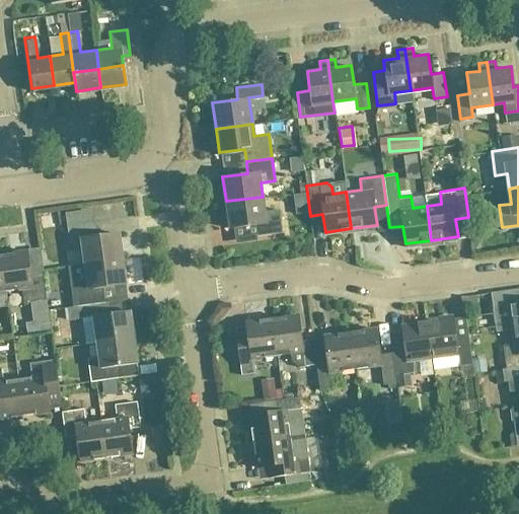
[(265,210),(263,197),(226,201),(229,226),(255,223),(256,234),(282,231),(279,208),(265,210)]
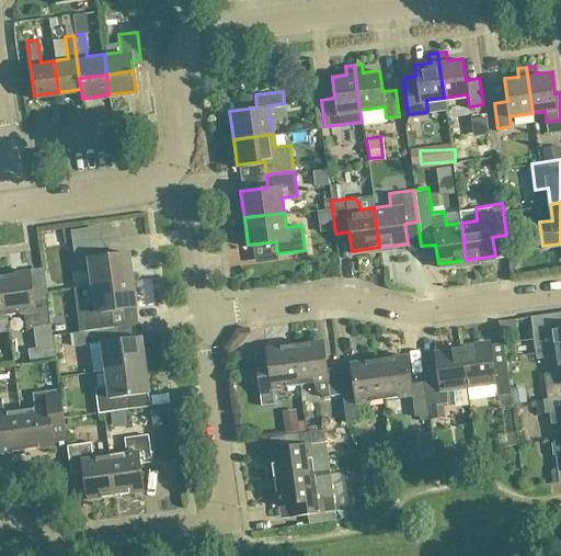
[(92,284),(130,279),(127,252),(102,257),(100,239),(72,242),(76,270),(90,268),(92,284)]
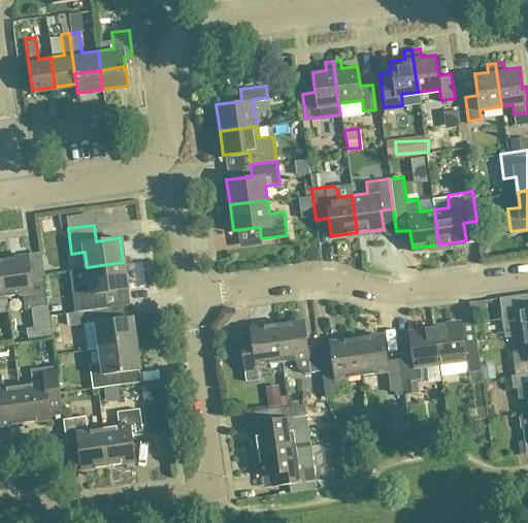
[(125,255),(147,257),(150,236),(127,234),(125,255)]
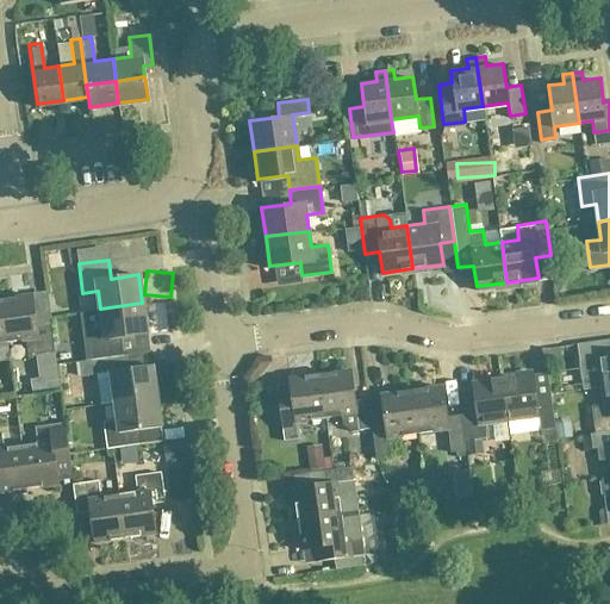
[(2,299),(7,341),(26,338),(27,355),(55,352),(50,322),(36,323),(32,294),(2,299)]
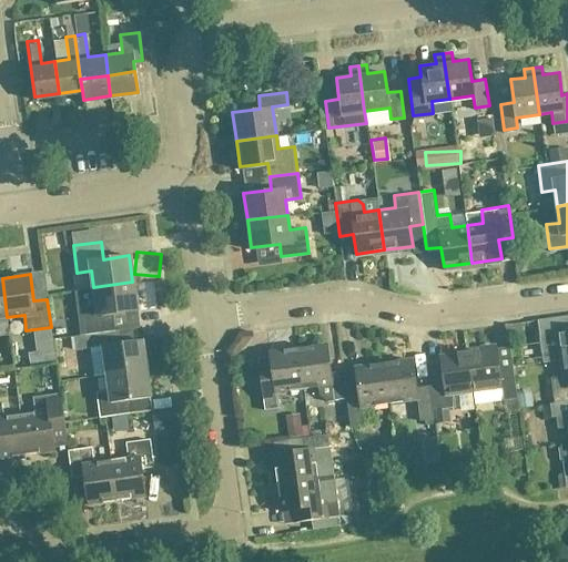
[(132,282),(93,287),(95,304),(82,306),(85,333),(113,329),(111,313),(137,309),(132,282)]
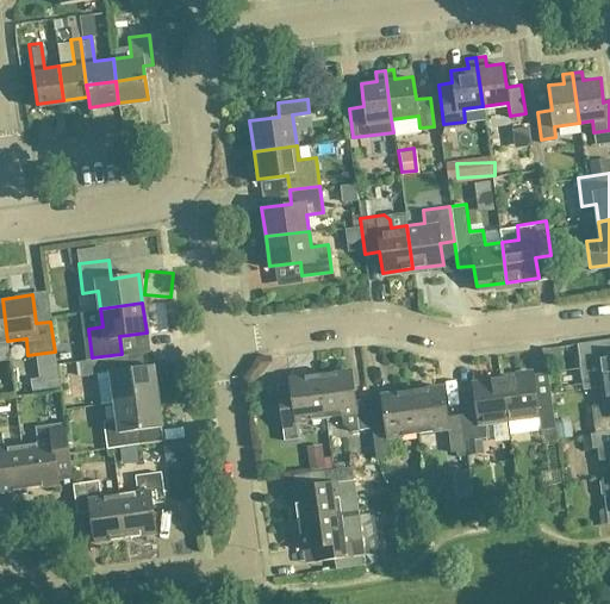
[(584,387),(603,385),(609,383),(609,336),(577,341),(584,387)]
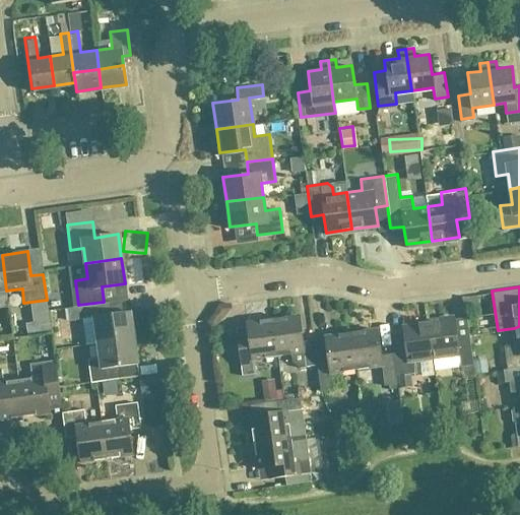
[(70,319),(80,318),(84,341),(96,340),(96,341),(132,336),(128,311),(111,313),(109,301),(104,302),(78,305),(68,307),(70,319)]
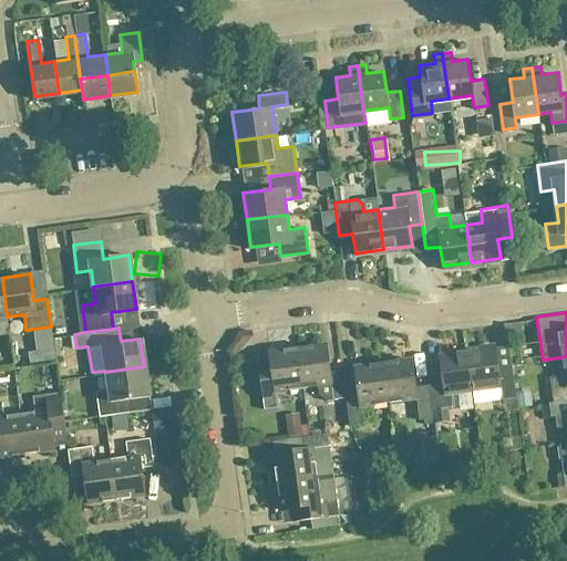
[(325,398),(331,397),(344,396),(344,395),(340,369),(328,371),(325,343),(296,346),(301,385),(316,384),(317,393),(325,398)]
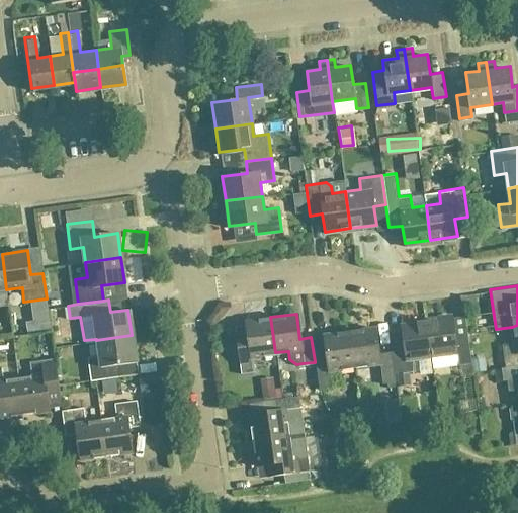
[(426,320),(431,355),(456,352),(457,364),(471,362),(467,332),(453,334),(451,317),(448,317),(447,315),(436,316),(436,319),(426,320)]
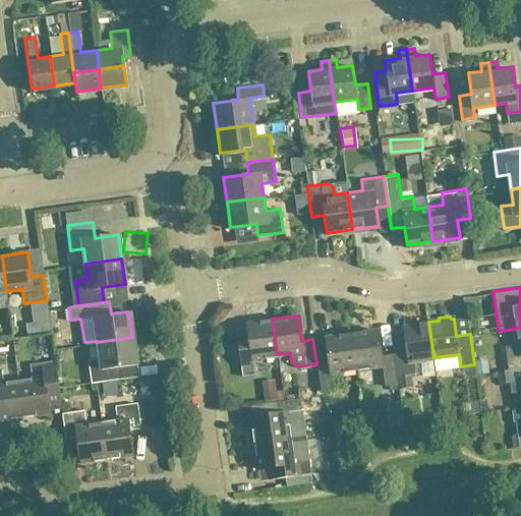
[(250,358),(277,354),(272,319),(246,323),(247,333),(236,335),(242,375),(253,374),(250,358)]
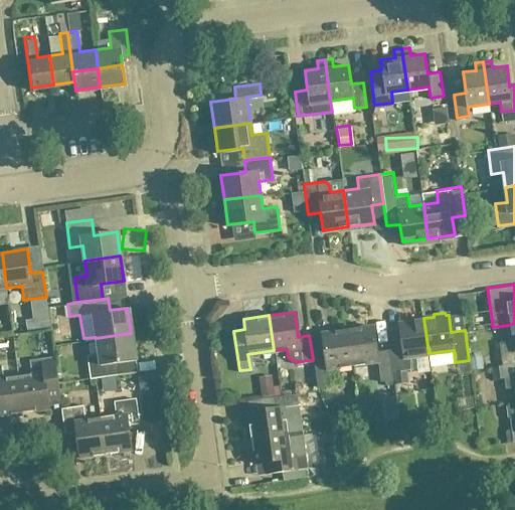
[(415,355),(428,353),(423,318),(396,322),(399,339),(387,341),(388,348),(392,370),(405,368),(417,367),(415,355)]
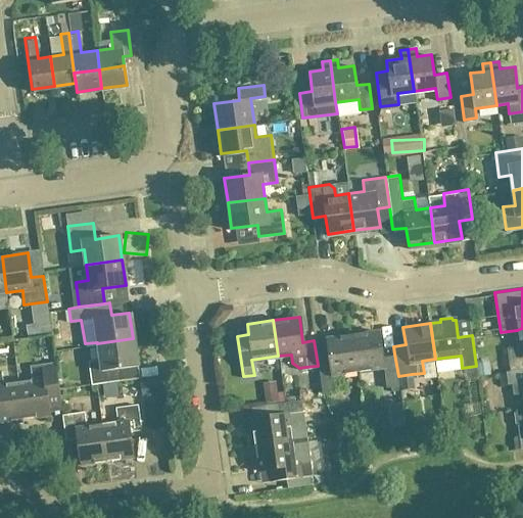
[(522,328),(517,330),(519,345),(507,346),(510,370),(522,368),(522,328)]
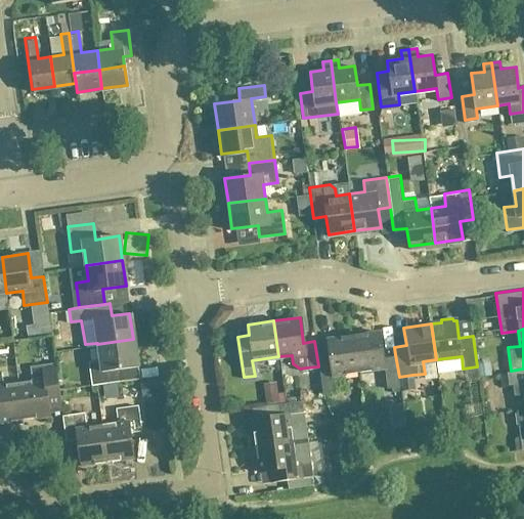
[(353,335),(357,371),(384,366),(386,386),(400,385),(399,377),(395,354),(383,356),(379,332),(353,335)]
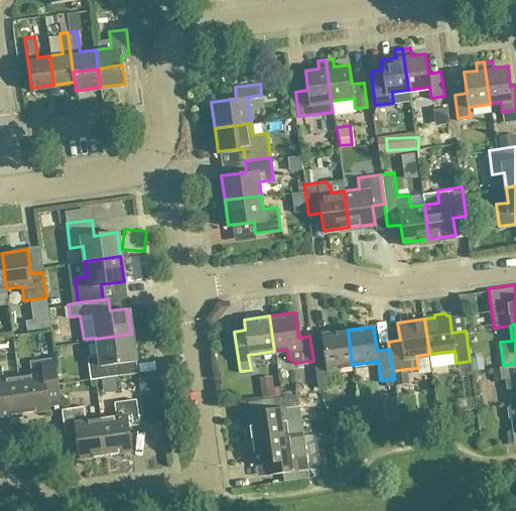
[(352,365),(348,330),(320,334),(325,358),(313,360),(313,361),(316,384),(328,382),(327,368),(352,365)]
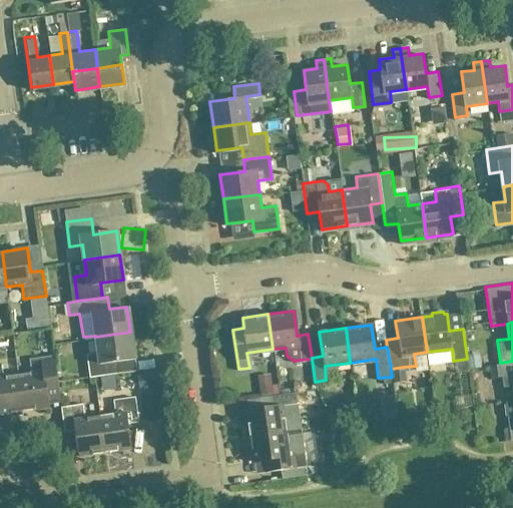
[(133,358),(130,332),(95,337),(97,353),(86,355),(89,377),(118,373),(116,360),(133,358)]
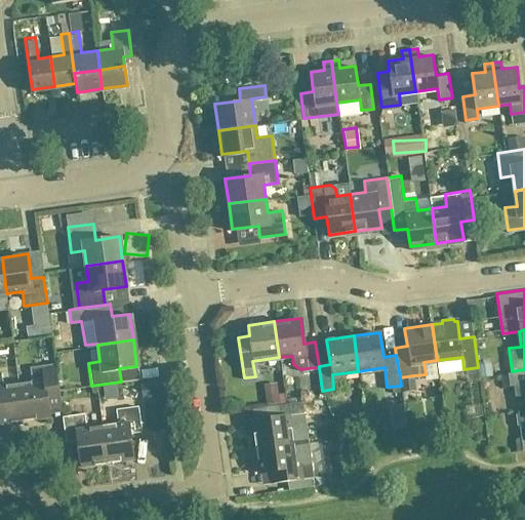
[(24,420),(49,416),(45,390),(57,388),(54,363),(30,367),(32,382),(18,384),(24,420)]
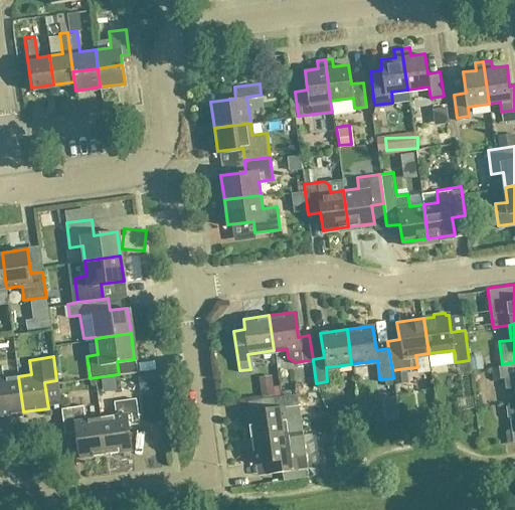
[(514,385),(514,362),(502,364),(498,365),(500,377),(503,376),(505,387),(514,385)]
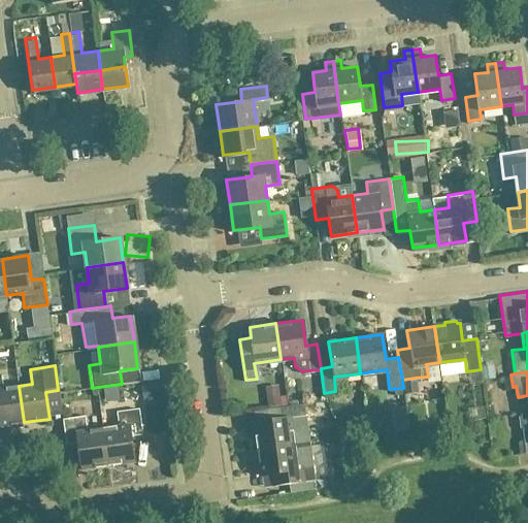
[(23,426),(24,422),(19,386),(3,388),(1,372),(0,372),(0,425),(6,425),(8,428),(23,426)]
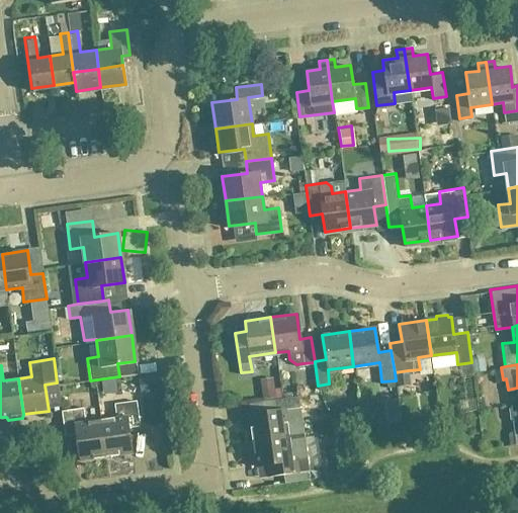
[(252,440),(303,433),(297,395),(272,398),(273,411),(249,414),(252,440)]
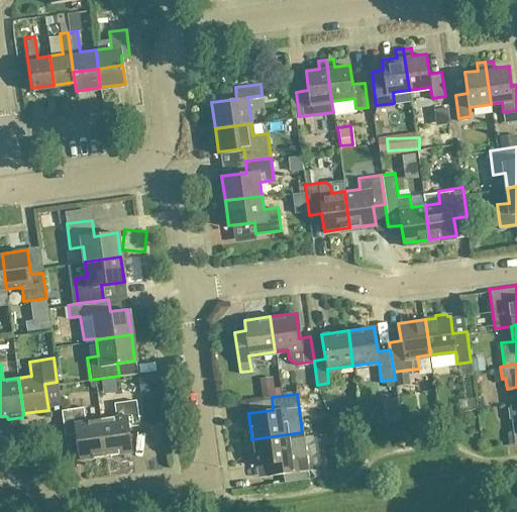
[(115,417),(100,419),(105,454),(131,451),(127,425),(138,424),(135,400),(113,403),(115,417)]
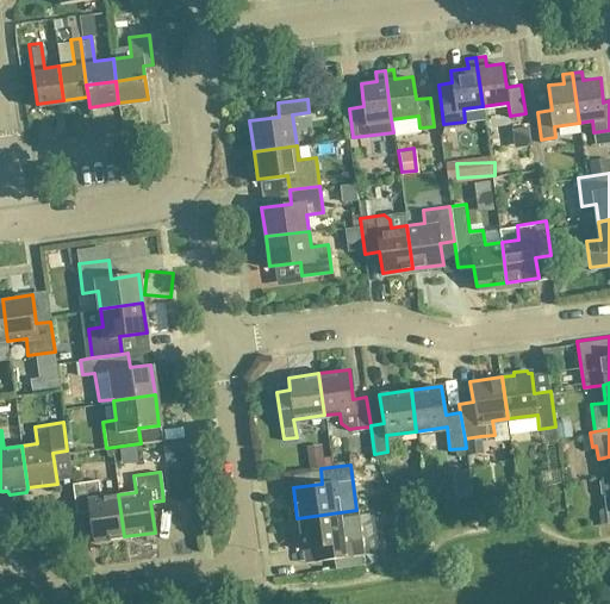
[(75,514),(76,514),(89,511),(93,541),(124,536),(118,494),(101,497),(99,480),(72,484),(75,514)]
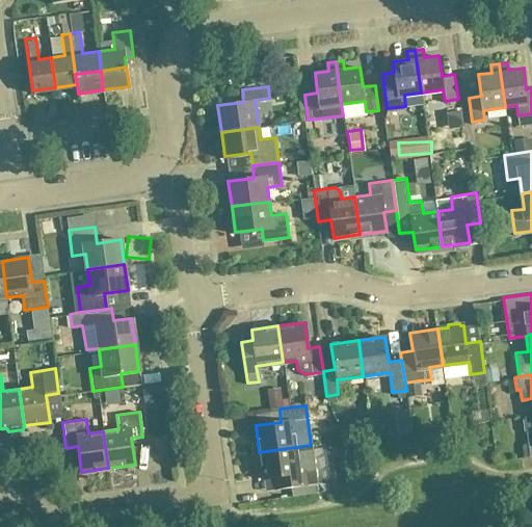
[(291,495),(317,492),(311,445),(259,452),(263,478),(272,477),(273,489),(290,486),(291,495)]
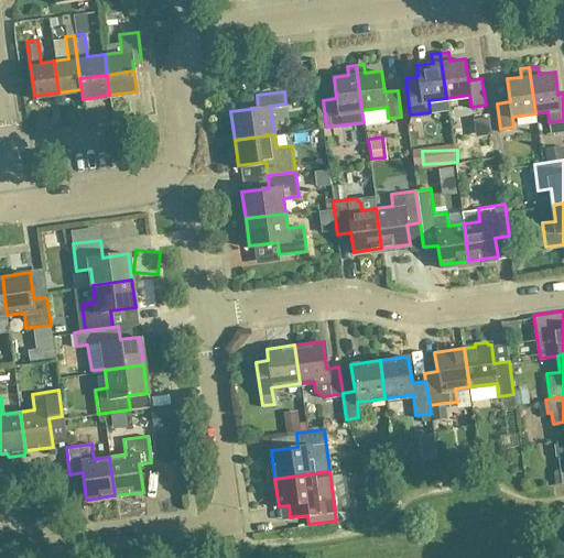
[(356,516),(370,514),(366,483),(351,485),(356,516)]
